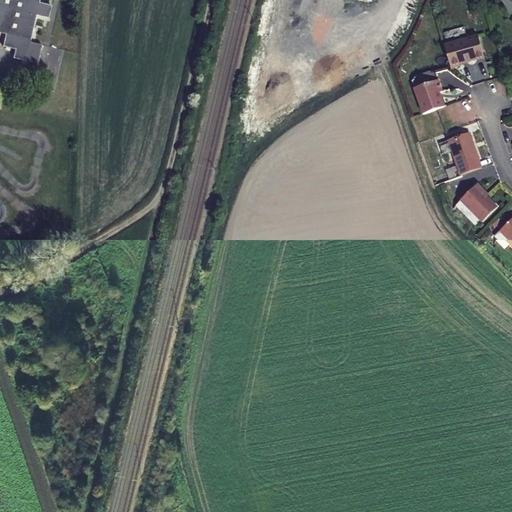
[(0,0),(0,34),(3,35),(0,47),(12,50),(9,60),(34,67),(40,48),(29,45),(36,18),(48,21),(52,9),(40,5),(41,0),(0,0)]
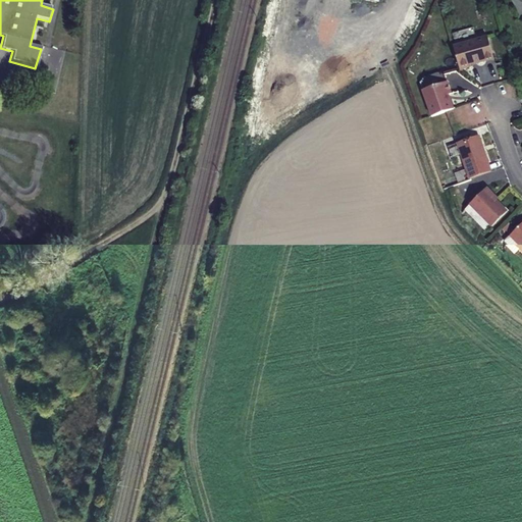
[(489,36),(455,46),(461,68),(472,65),(472,64),(496,57),(489,36)]
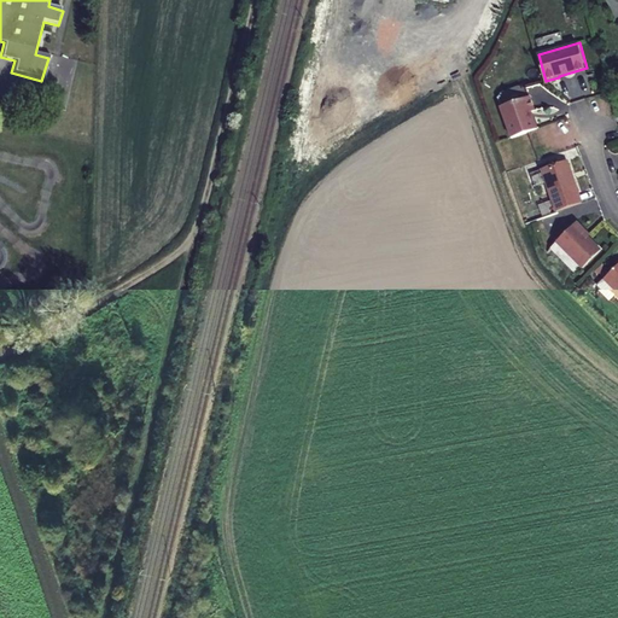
[(536,109),(531,94),(502,105),(513,136),(538,128),(535,117),(532,118),(530,111),(536,109)]
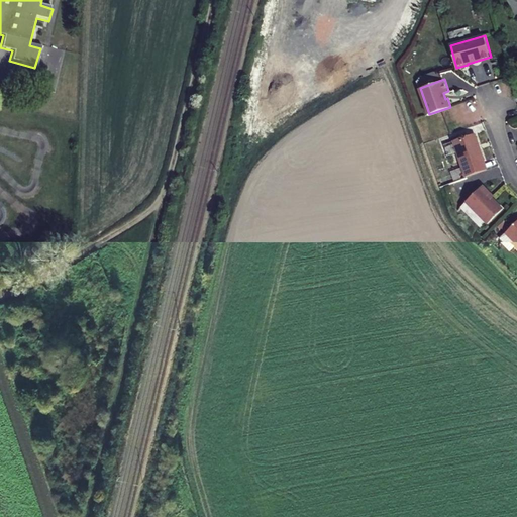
[(488,169),(476,133),(454,140),(467,176),(473,174),(488,169)]
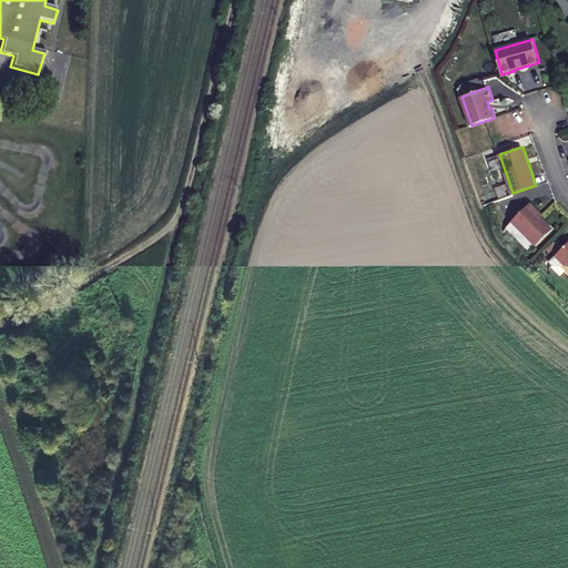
[(538,211),(530,203),(513,221),(536,245),(553,229),(537,213),(538,211)]
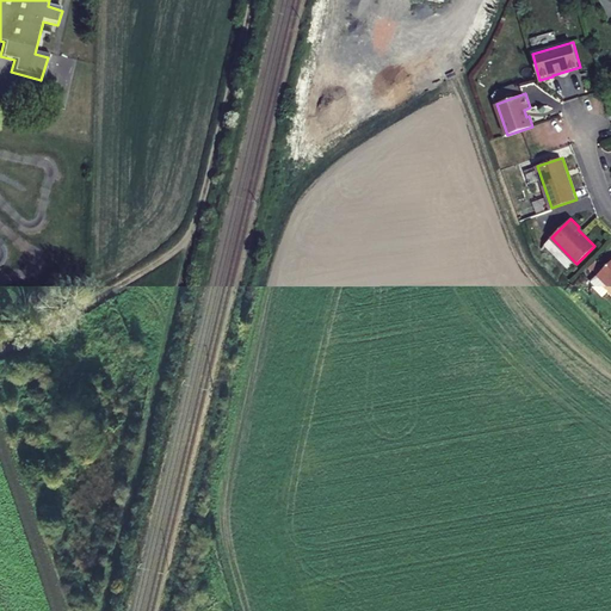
[(610,288),(610,260),(598,275),(610,288)]
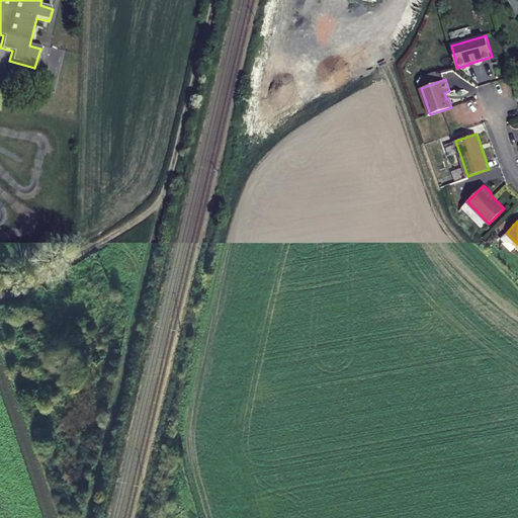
All buildings are outlined.
